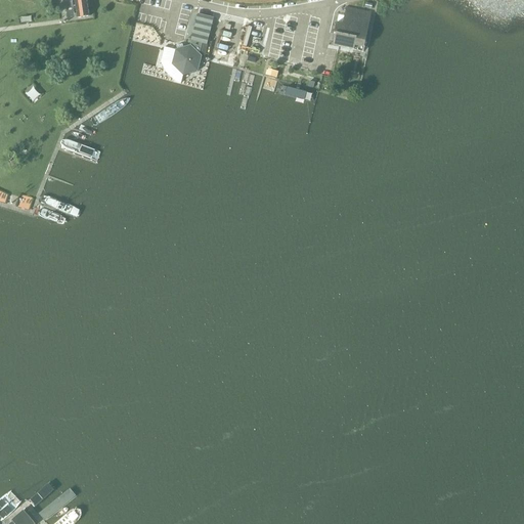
[(75,0),(78,18),(90,16),(87,0),(75,0)]
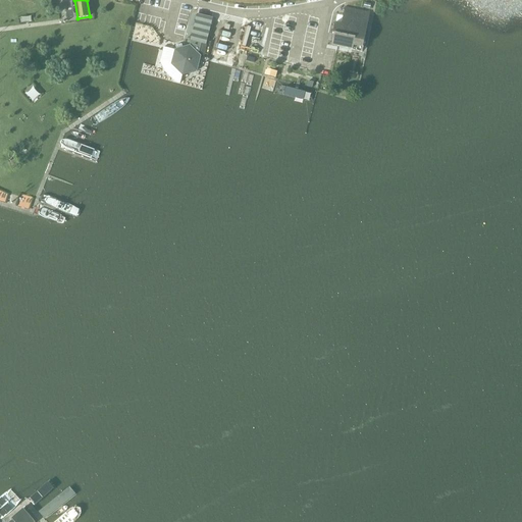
[(363,49),(371,12),(349,7),(346,23),(340,22),(335,46),(363,51),(363,49)]
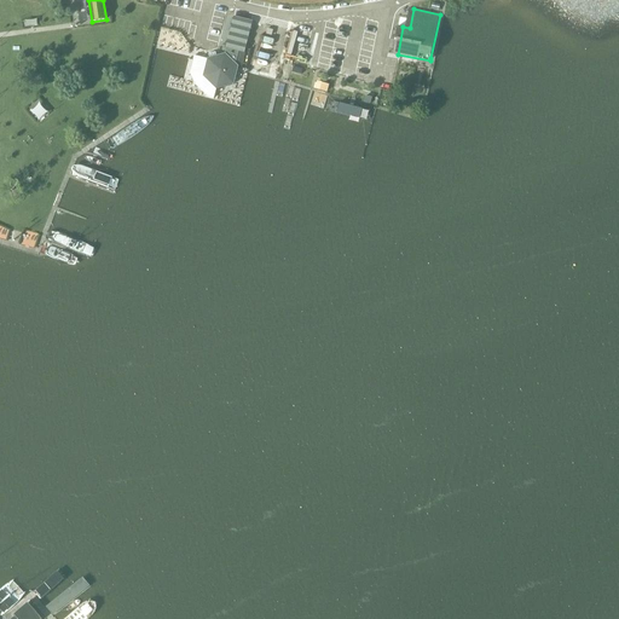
[(195,57),(190,74),(196,85),(208,98),(215,99),(218,88),(233,84),(238,68),(237,67),(242,52),(244,53),(253,22),(235,17),(225,56),(219,57),(218,53),(209,56),(210,59),(209,61),(195,57)]
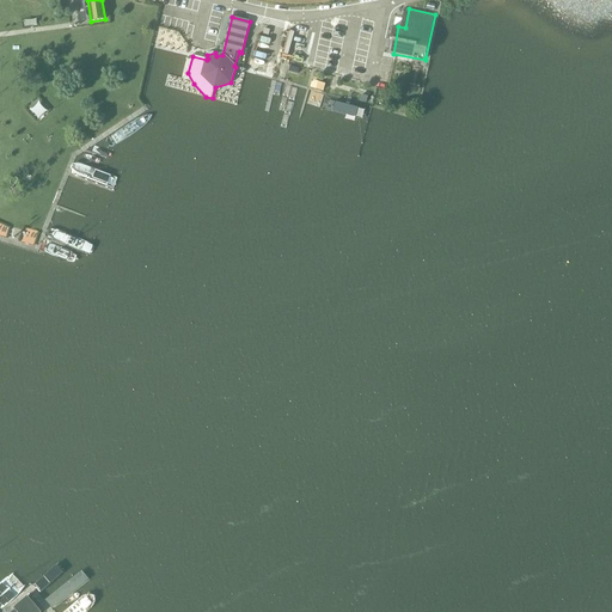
[(289,31),(281,60),(287,61),(295,34),(289,31)]
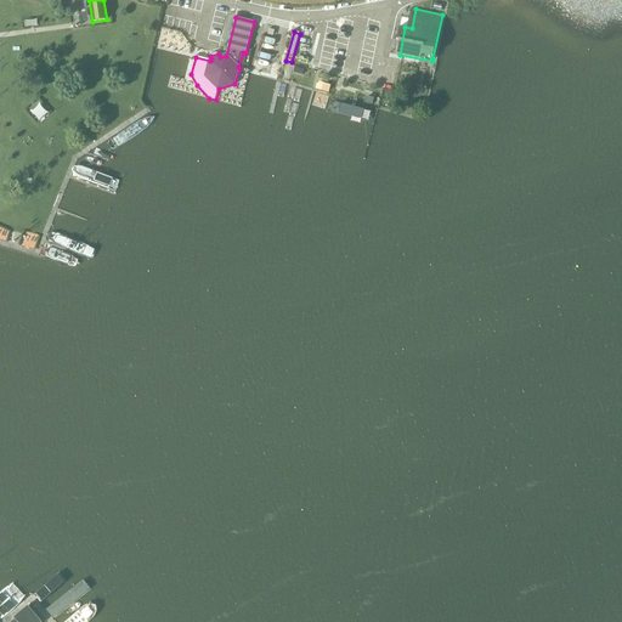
[(312,34),(307,49),(315,51),(318,37),(316,35),(312,34)]
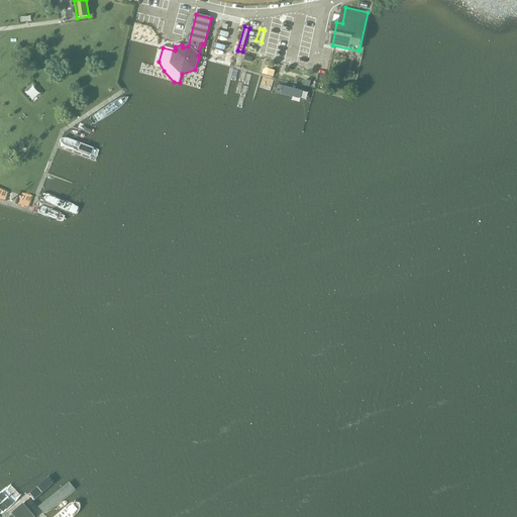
[(248,40),(244,53),(256,56),(260,43),(248,40)]
